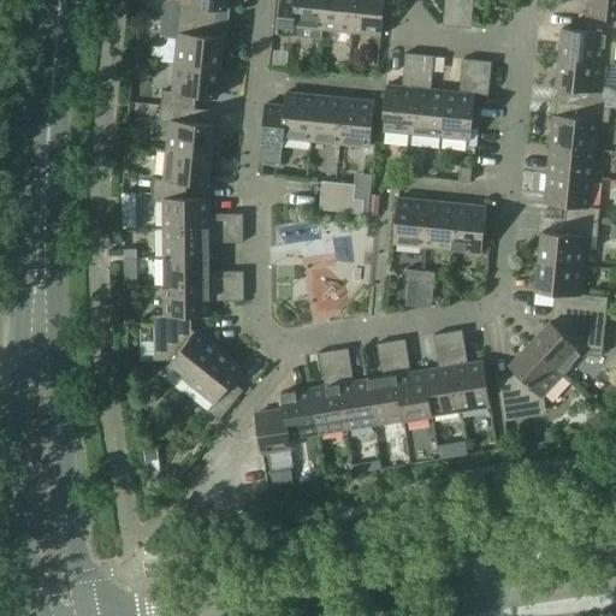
[(165,11),(164,17),(226,23),(227,18),(226,17),(226,16),(226,15),(225,15),(224,15),(224,9),(227,9),(229,0),(172,0),(172,1),(170,3),(169,3),(167,4),(166,6),(165,9),(165,11)]
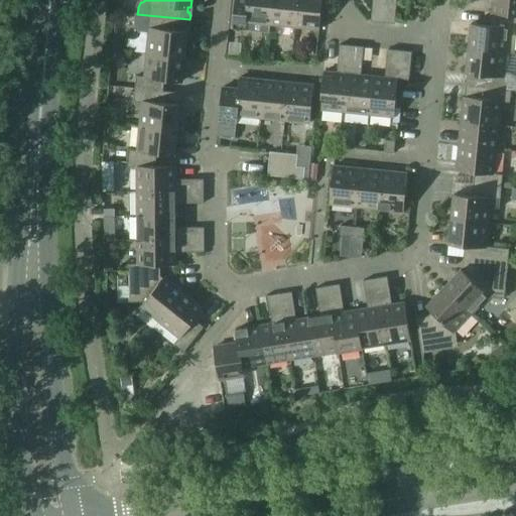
[(236,0),(234,27),(246,28),(247,22),(270,24),(272,0),(236,0)]
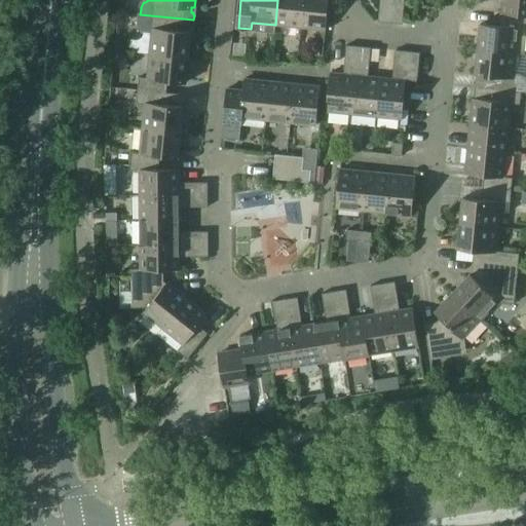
[(277,0),(275,25),(299,28),(302,0),(277,0)]
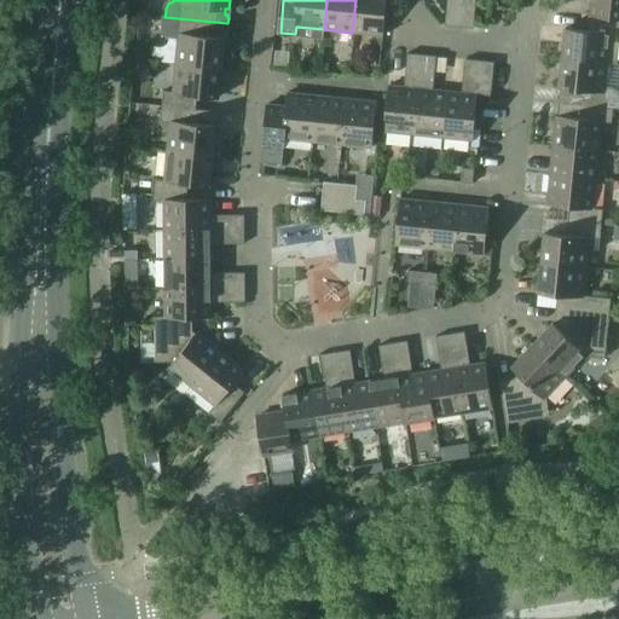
[(356,0),(352,33),(383,35),(387,0),(356,0)]
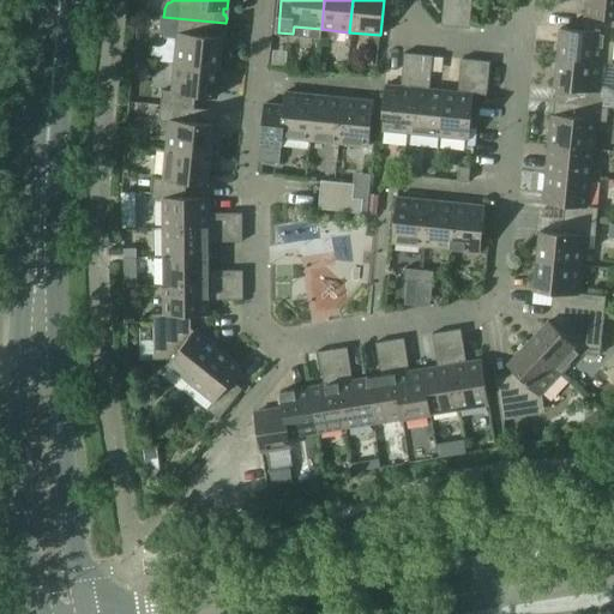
[(444,0),(441,25),(456,26),(458,0),(444,0)]
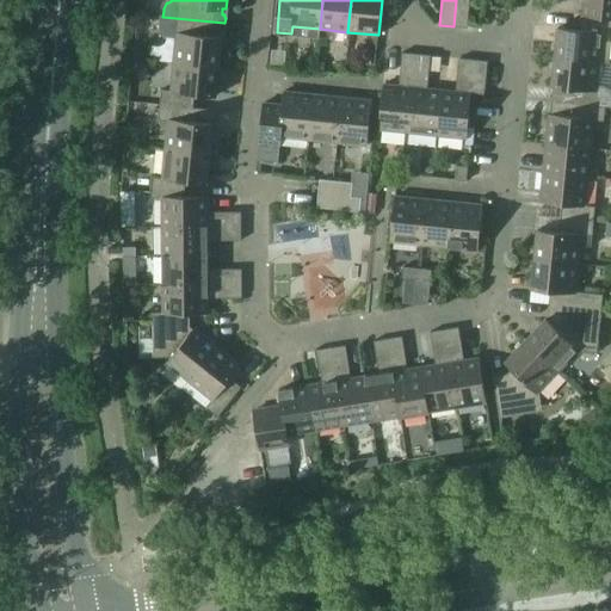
[(456,0),(454,26),(468,28),(470,0),(456,0)]
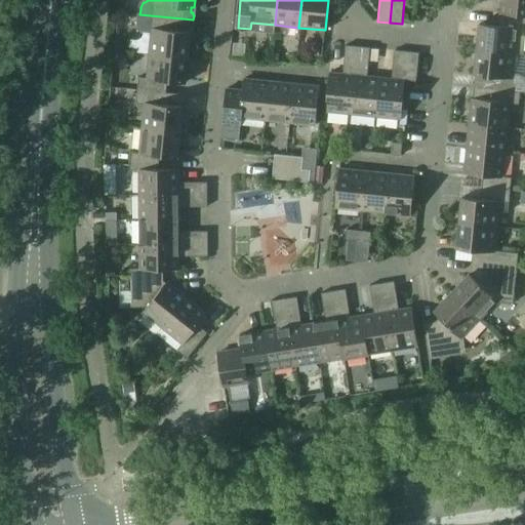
[(524,0),(498,0),(499,1),(500,0),(503,0),(506,2),(505,13),(503,14),(524,15),(524,0)]
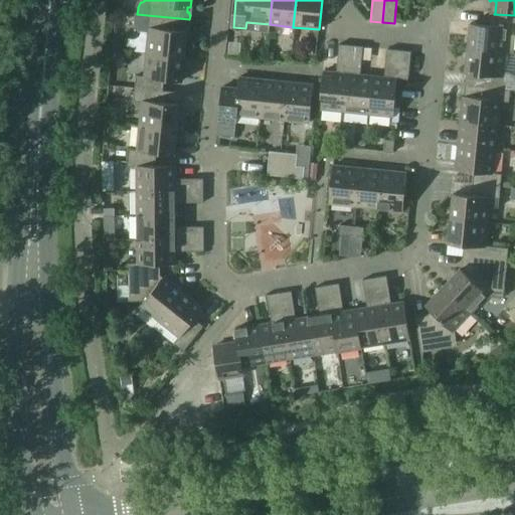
[(118,2),(117,12),(127,13),(128,7),(124,3),(118,2)]
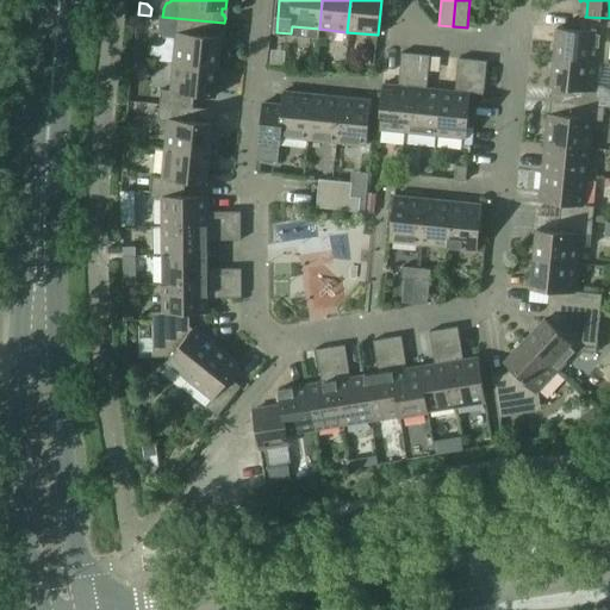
[(558,27),(554,56),(609,61),(609,45),(609,18),(585,17),(586,16),(580,16),(579,30),(558,27)]
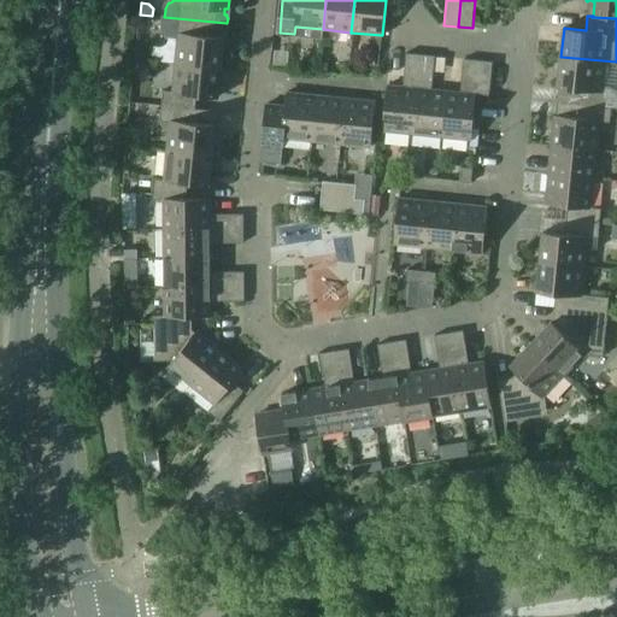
[(178,39),(176,63),(222,68),(225,37),(222,37),(223,31),(224,31),(225,31),(225,30),(227,29),(227,23),(164,17),(164,23),(164,25),(164,28),(165,30),(166,31),(166,33),(169,35),(170,36),(171,36),(172,37),(175,37),(178,39)]
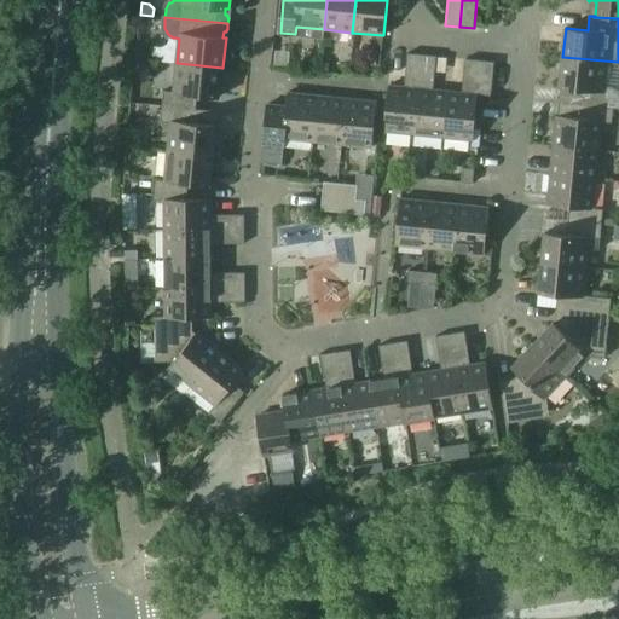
[(138,50),(137,58),(148,59),(149,51),(138,50)]
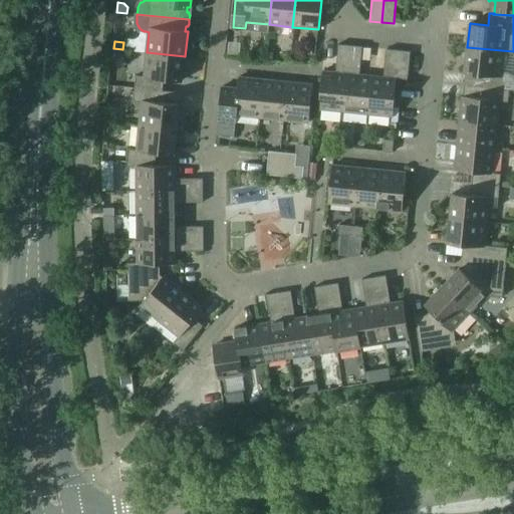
[(319,108),(344,111),(351,45),(339,44),(336,72),(323,70),(319,108)]
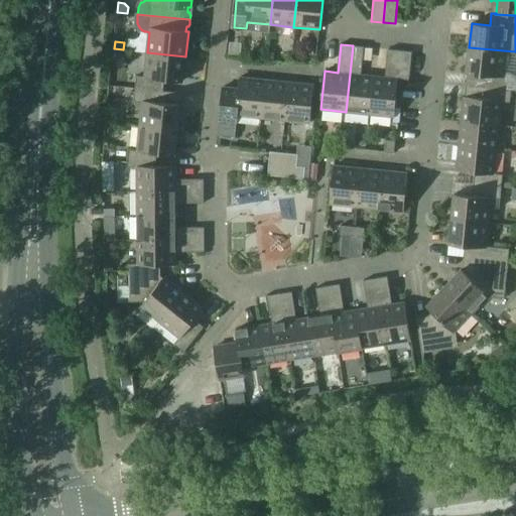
[(346,112),(370,114),(374,77),(362,75),(364,46),(353,45),(346,112)]
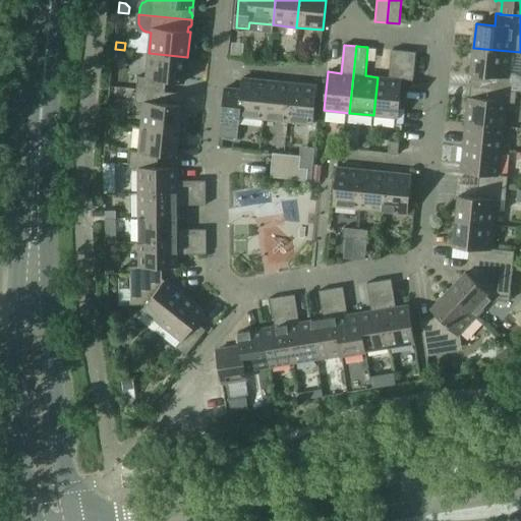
[(472,73),(471,85),(516,91),(520,91),(520,76),(519,75),(516,73),(515,73),(514,73),(510,72),(512,52),(520,53),(520,52),(473,48),(471,73),(472,73)]
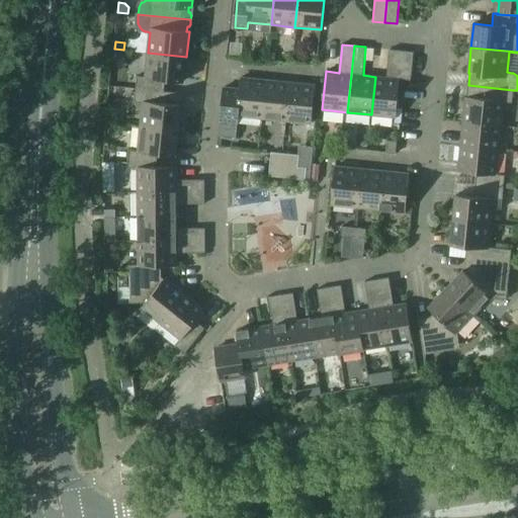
[(375,77),(371,114),(396,117),(400,79),(399,79),(402,51),(390,50),(387,78),(375,77)]
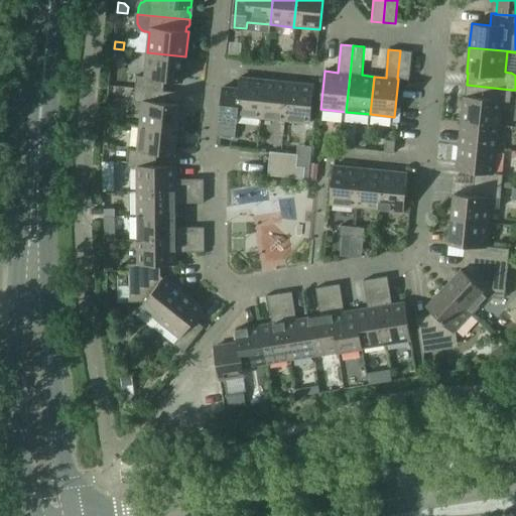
[(412,51),(400,50),(397,79),(398,79),(409,80),(412,51)]
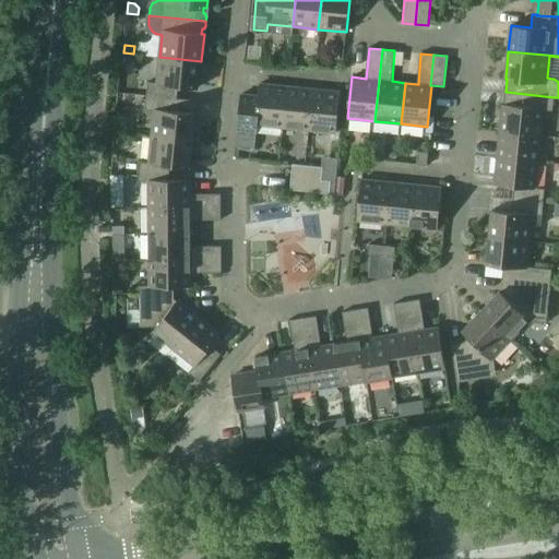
[(149,82),(147,95),(178,98),(179,86),(199,87),(201,61),(159,57),(157,83),(149,82)]
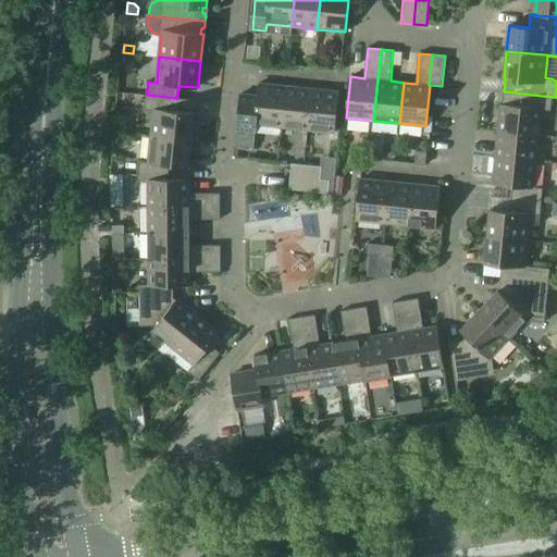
[(282,127),(286,86),(260,83),(258,96),(242,94),(236,146),(254,148),(257,125),(282,127)]
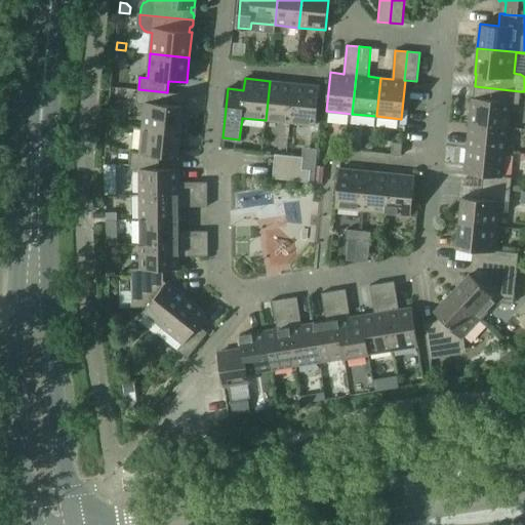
[(293,83),(270,81),(266,120),(289,122),(293,83)]
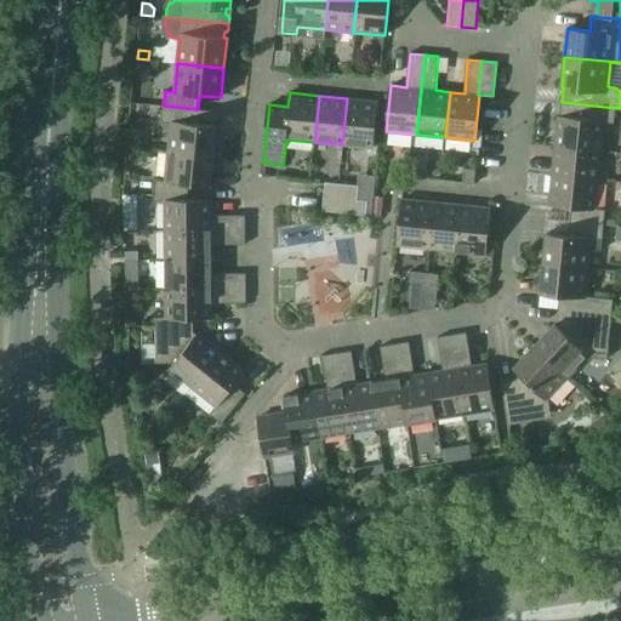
[(379,102),(347,98),(342,144),(374,148),(379,102)]
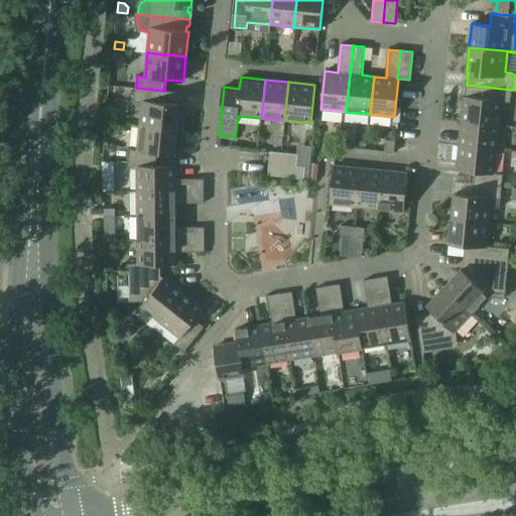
[(464,97),(462,121),(500,125),(502,101),(510,102),(511,90),(467,85),(466,97),(464,97)]
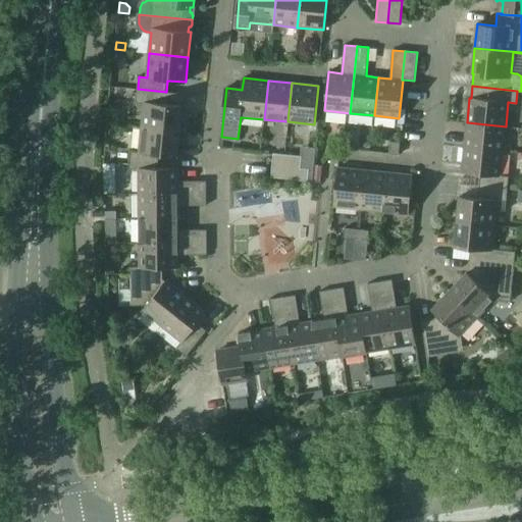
[(144,103),(142,127),(180,131),(184,106),(181,106),(184,94),(166,92),(138,89),(136,102),(144,103)]
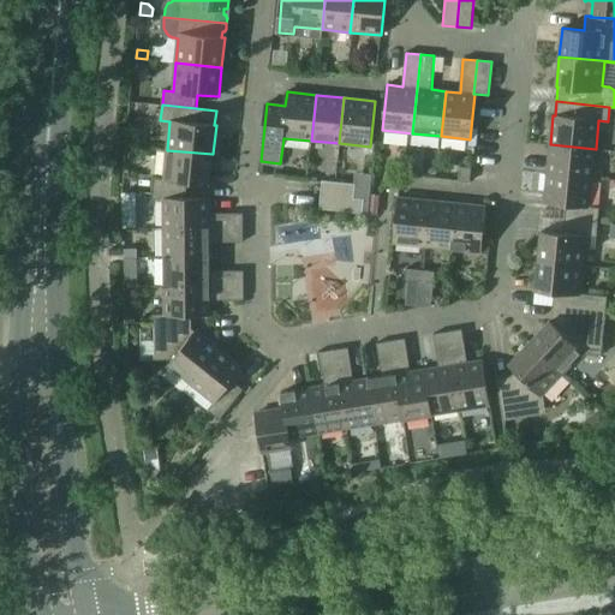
[(550,144),(548,173),(592,178),(596,149),(550,144)]
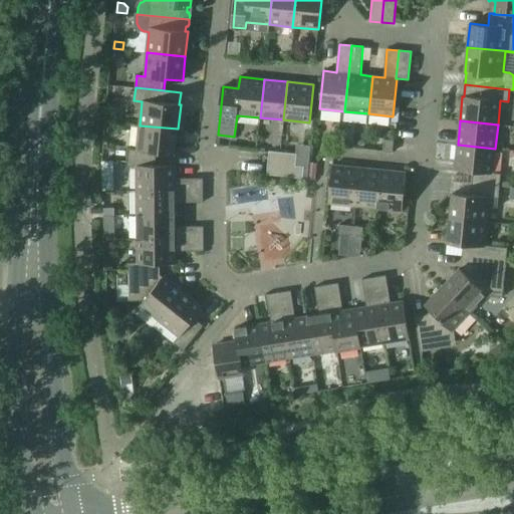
[(127,167),(137,167),(137,166),(156,166),(157,152),(175,154),(178,129),(140,125),(137,149),(129,148),(127,167)]
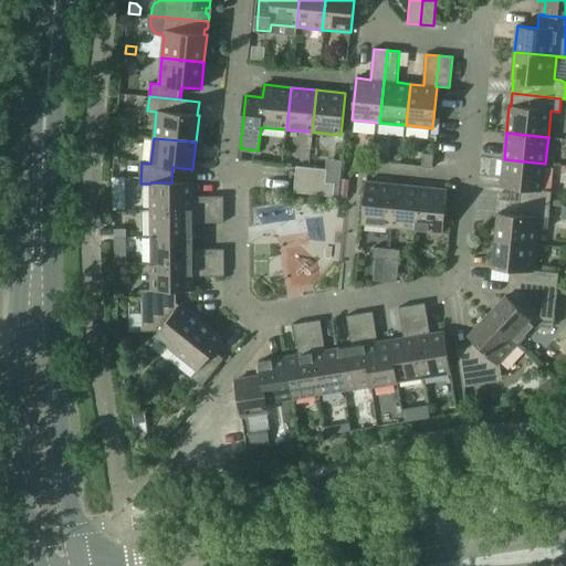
[(422,166),(433,167),(435,154),(423,153),(422,166)]
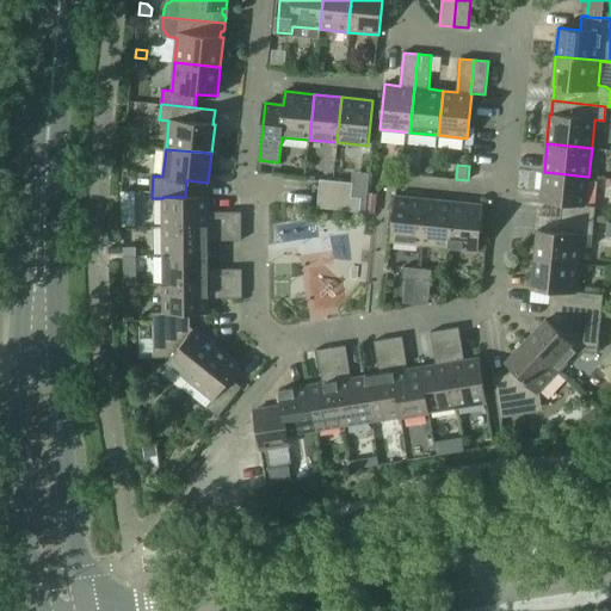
[(562,203),(561,217),(594,221),(596,207),(586,205),(588,177),(544,172),(541,202),(562,203)]
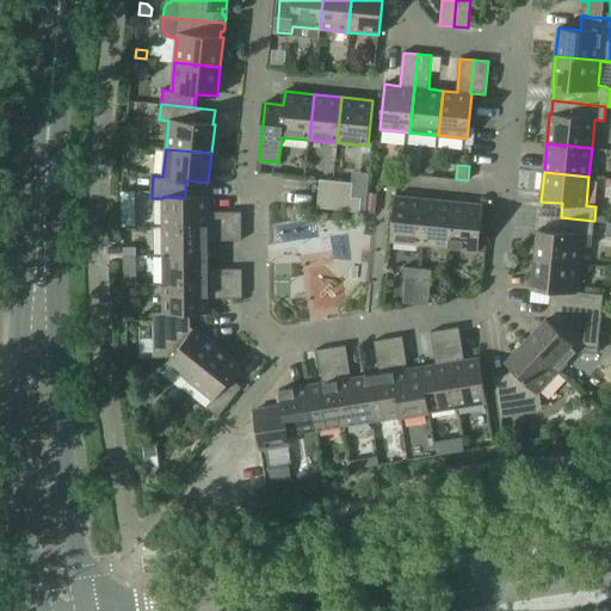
[(320,179),(319,193),(352,197),(353,183),(320,179)]
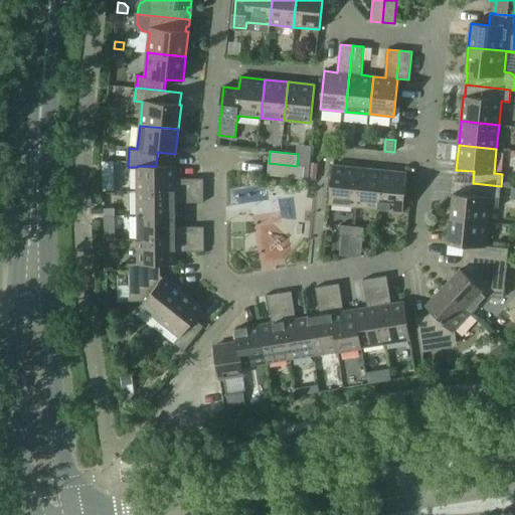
[(114,162),(102,162),(102,175),(114,175),(114,162)]
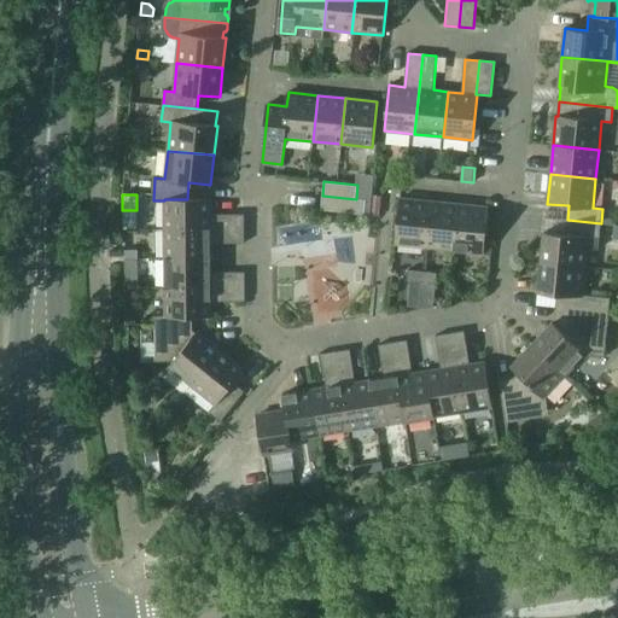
[(356,199),(322,196),(321,210),(365,215),(366,200),(356,199)]
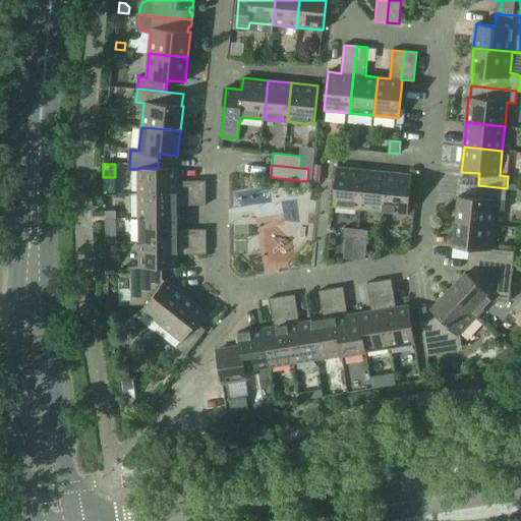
[(322,166),(314,165),(312,181),(320,181),(322,166)]
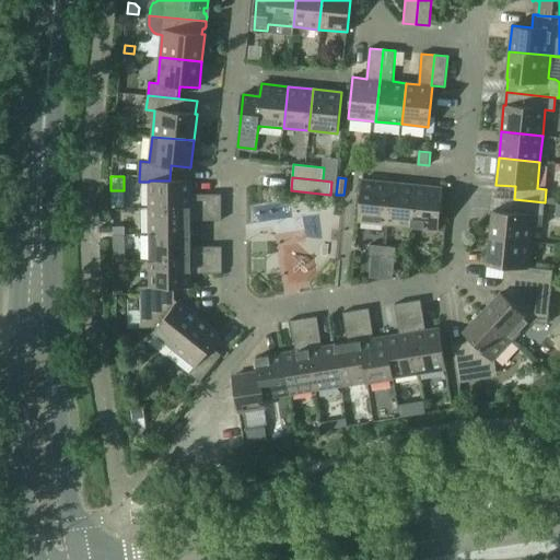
[(359,221),(385,224),(389,182),(362,179),(359,221)]
